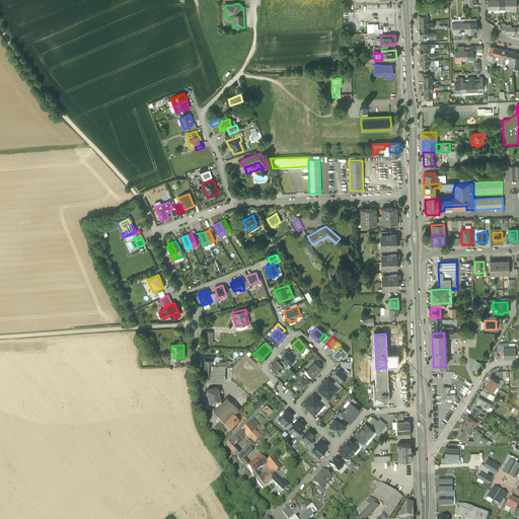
[(348,353),(340,346),(336,350),(332,353),(338,359),(341,356),(343,358),(348,353)]
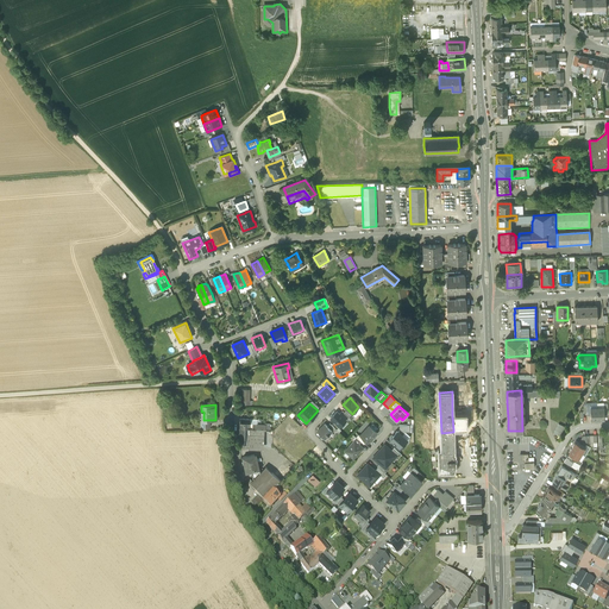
[(346,408),(344,412),(347,415),(351,420),(355,416),(352,414),(346,408)]
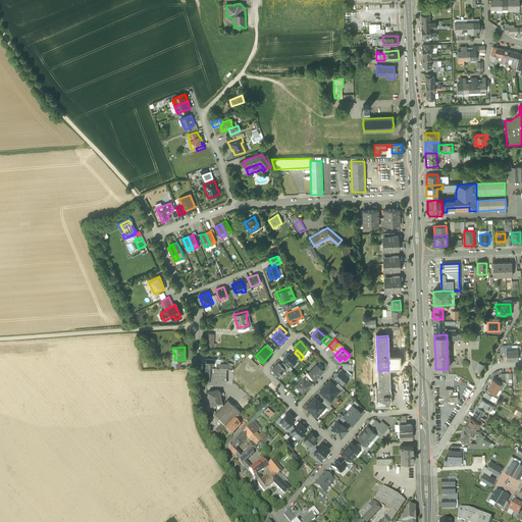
[(291,355),(289,353),(283,358),(292,365),(297,360),(295,359),(291,355)]
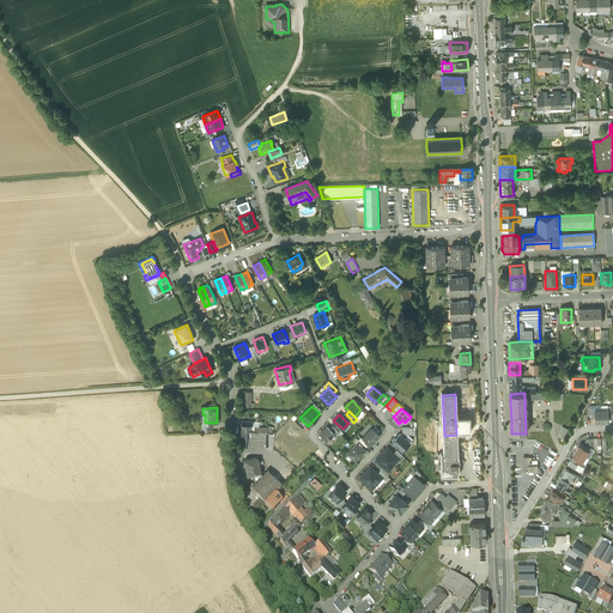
[(468,418),(455,418),(456,432),(469,431),(468,418)]
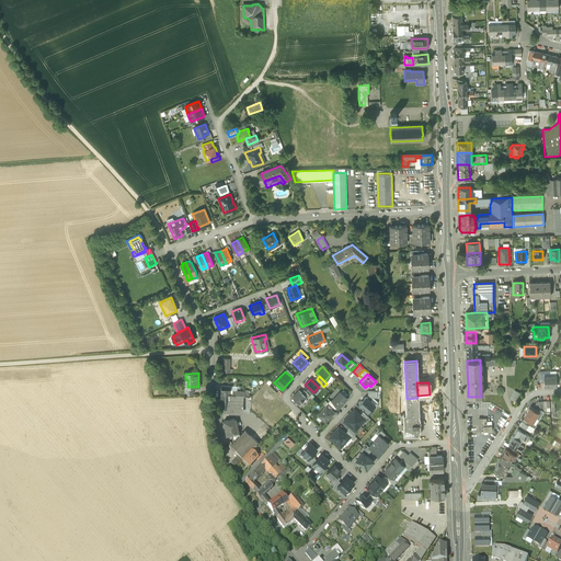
[(230,387),(221,386),(220,395),(230,396),(230,392),(230,387)]
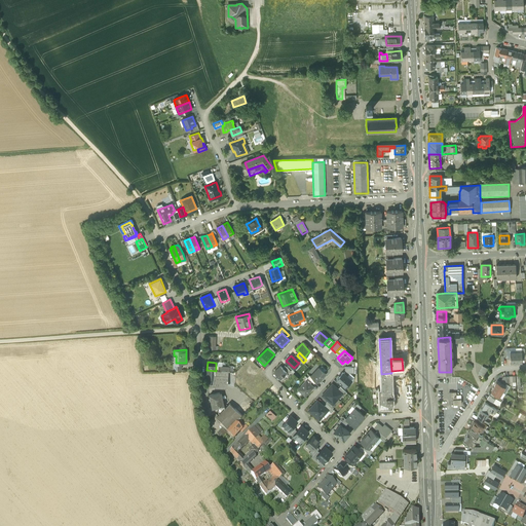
[(283,368),(280,366),(274,373),(280,379),(287,372),(283,368)]
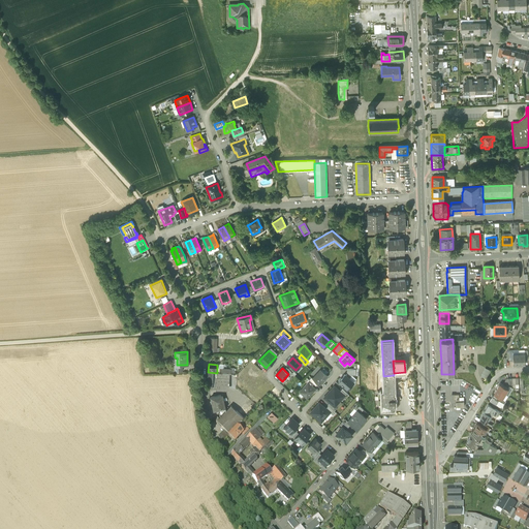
[(286,368),(284,370),(288,374),(290,376),(292,374),(286,368)]
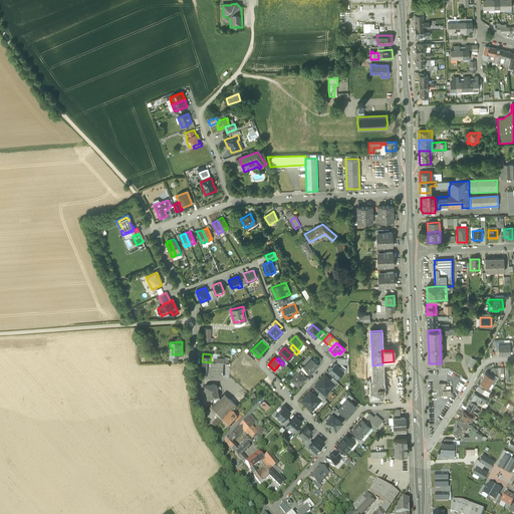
[(471,357),(467,365),(472,368),(476,359),(471,357)]
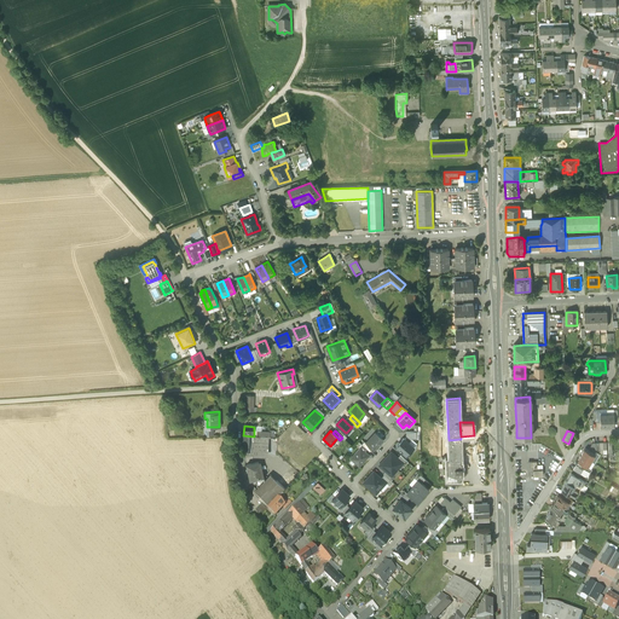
[(383,439),(375,433),(366,443),(372,447),(374,450),(383,439)]
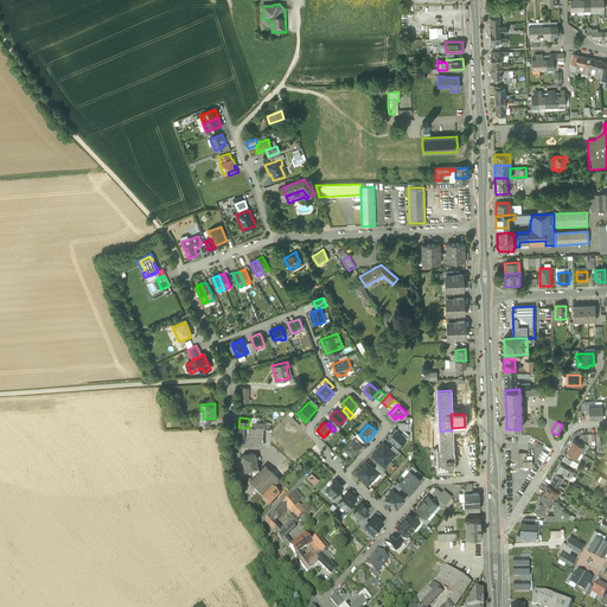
[(249,428),(238,427),(238,442),(248,442),(249,428)]
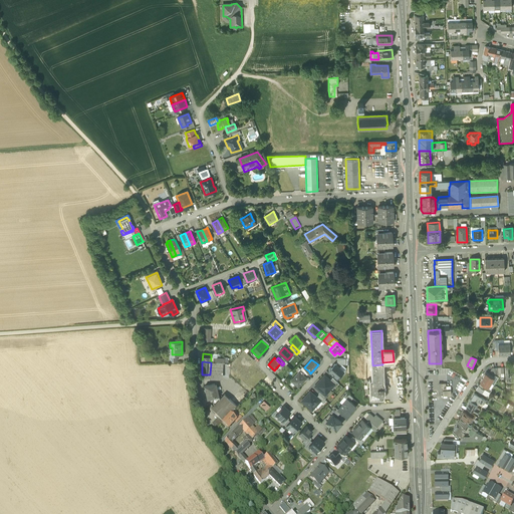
[(223,380),(224,363),(217,362),(211,362),(210,374),(210,379),(223,380)]
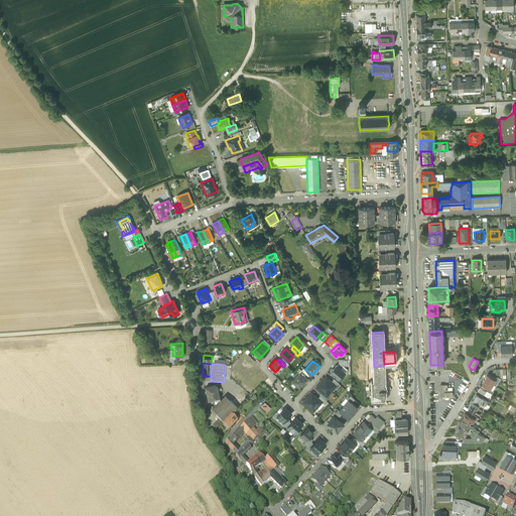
[(330,372),(339,379),(345,373),(341,369),(338,366),(337,365),(330,372)]
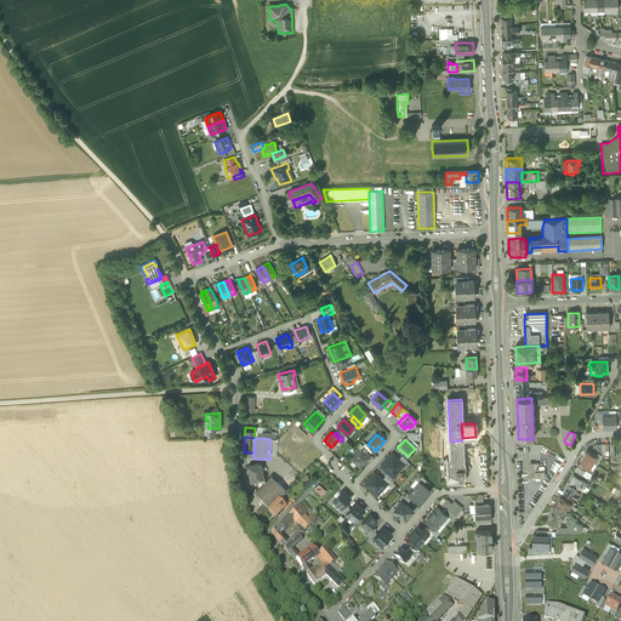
[(462,440),(450,442),(450,460),(462,460),(462,440)]
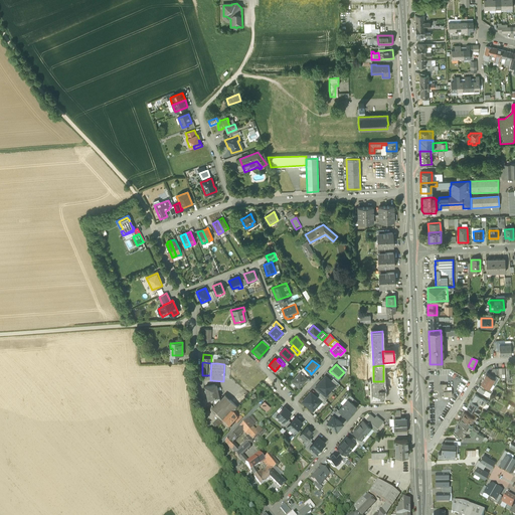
[(308,375),(310,372),(305,368),(303,366),(301,369),(305,373),(308,375)]
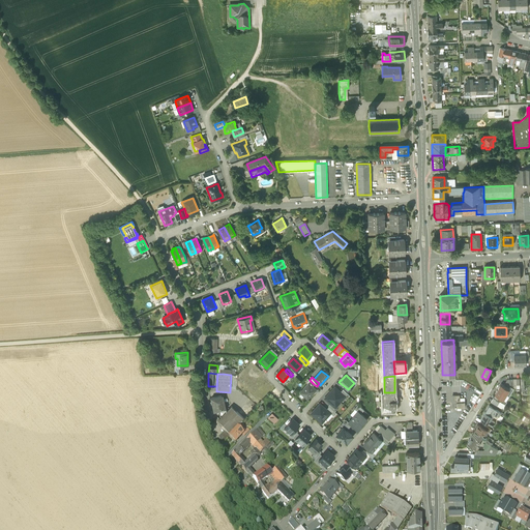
[(308,383),(312,386),(314,384),(310,380),(307,378),(305,380),(308,383)]
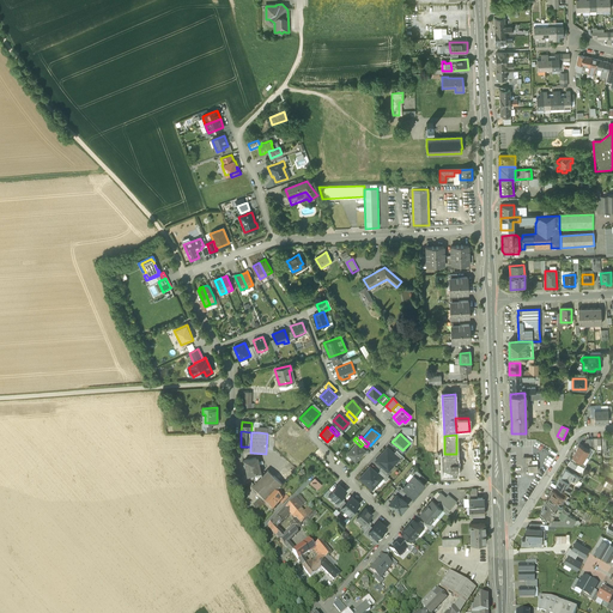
[(360,447),(357,443),(347,454),(356,461),(365,450),(360,447)]
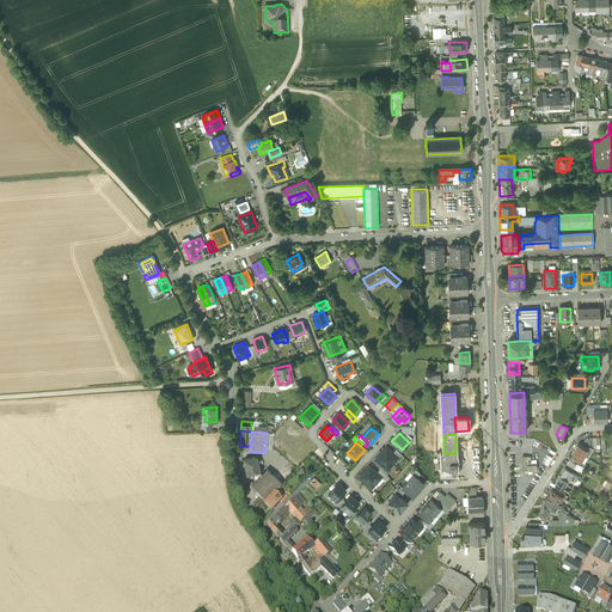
[(588,451),(577,444),(574,450),(585,457),(588,451)]
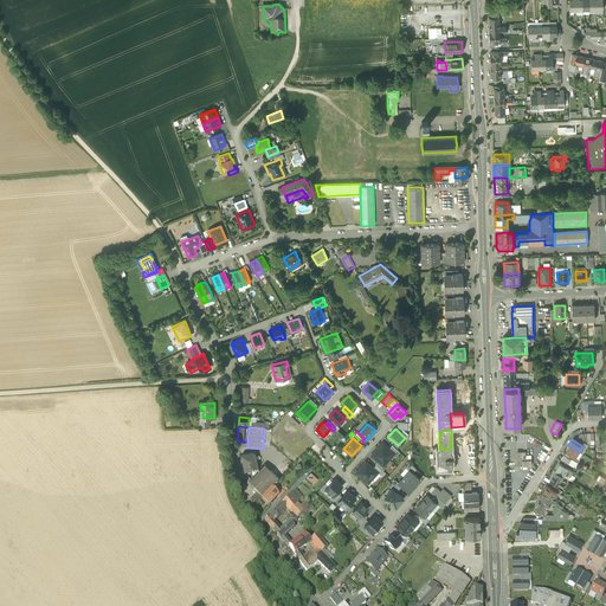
[(382,442),(376,449),(389,459),(395,453),(389,447),(382,442)]
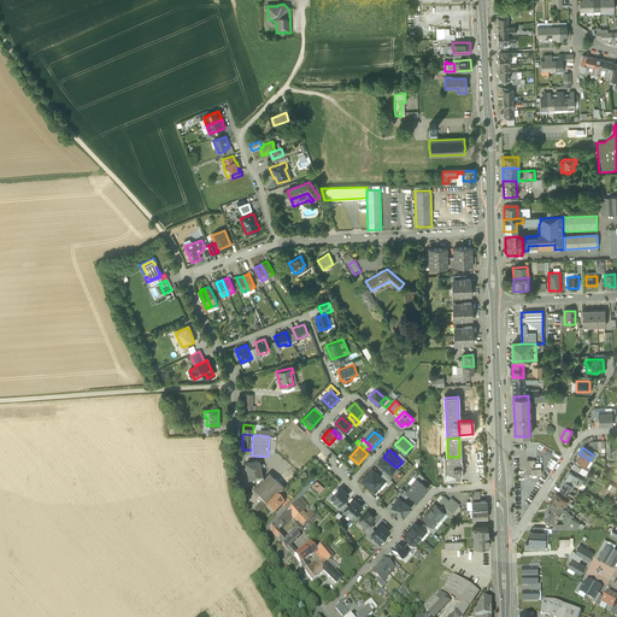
[(589,460),(579,453),(575,459),(581,463),(586,465),(589,460)]
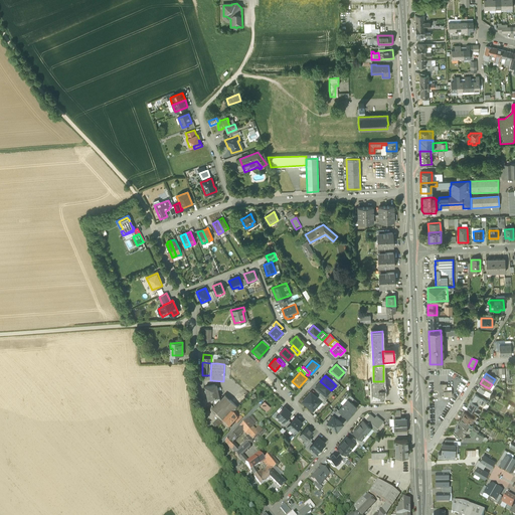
[(331,390),(320,381),(315,387),(321,392),(326,396),(331,390)]
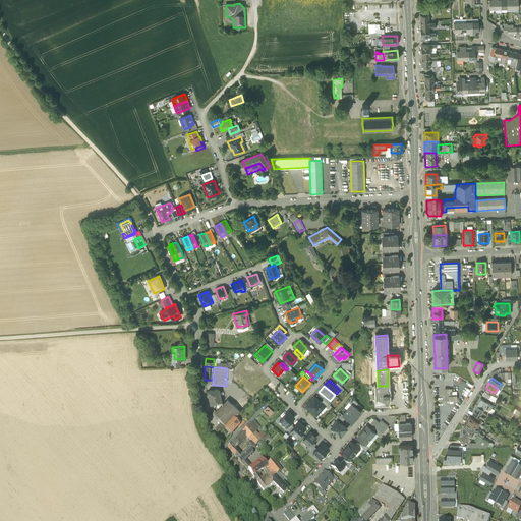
[(378,386),(375,386),(375,387),(377,387),(377,390),(375,390),(375,399),(377,399),(377,403),(377,404),(389,403),(388,399),(389,399),(389,389),(388,389),(388,386),(378,386)]
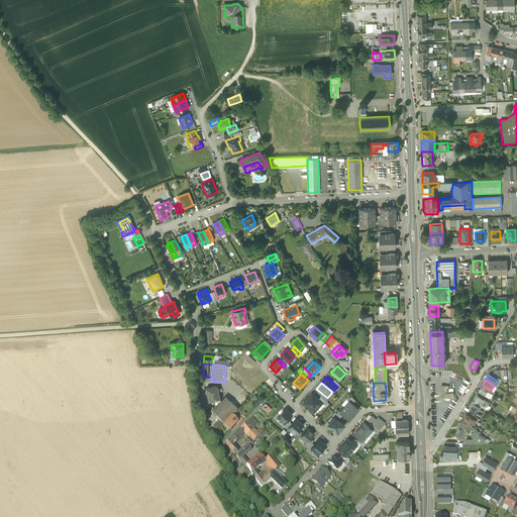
[(217,391),(216,387),(206,389),(209,402),(214,401),(215,407),(220,404),(219,400),(220,400),(218,391),(217,391)]
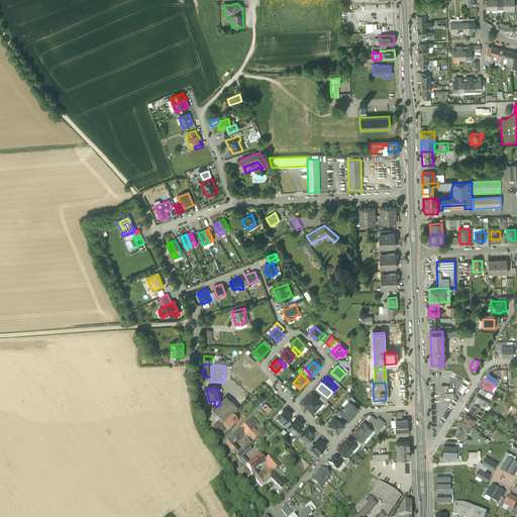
[(318,399),(312,394),(303,403),(313,412),(322,403),(318,399)]
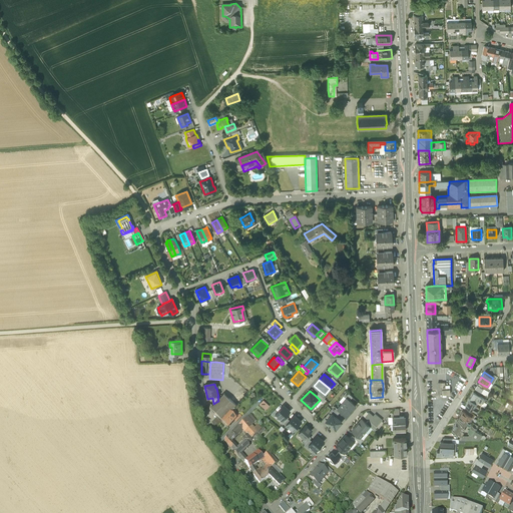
[(346,398),(350,401),(352,397),(346,392),(343,395),(346,398)]
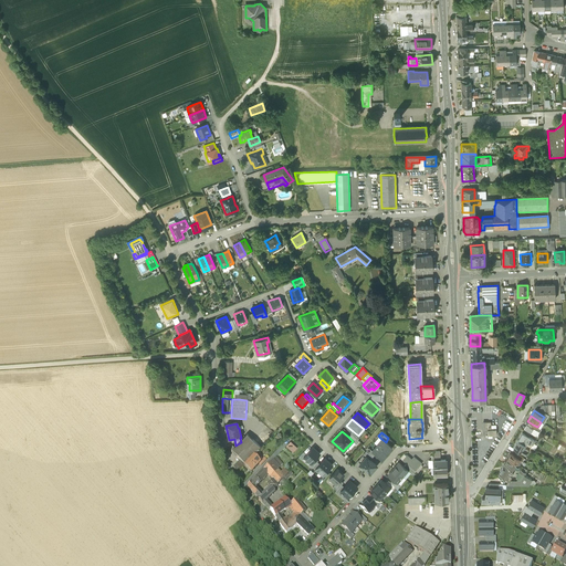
[(526,435),(522,432),(517,440),(525,444),(527,441),(532,444),(534,440),(528,437),(526,435)]
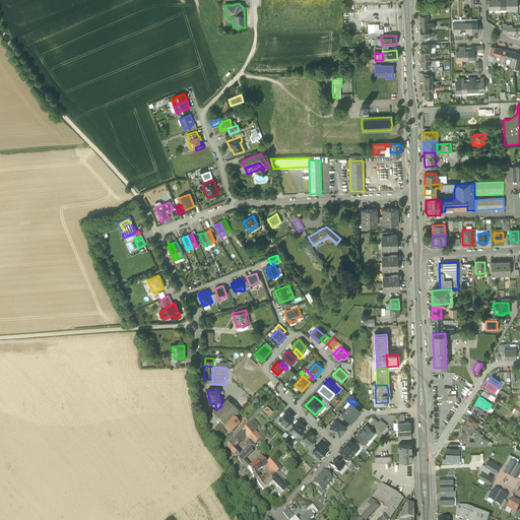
[(226,399),(221,406),(216,409),(215,411),(213,413),(212,414),(225,427),(234,417),(240,411),(226,399)]
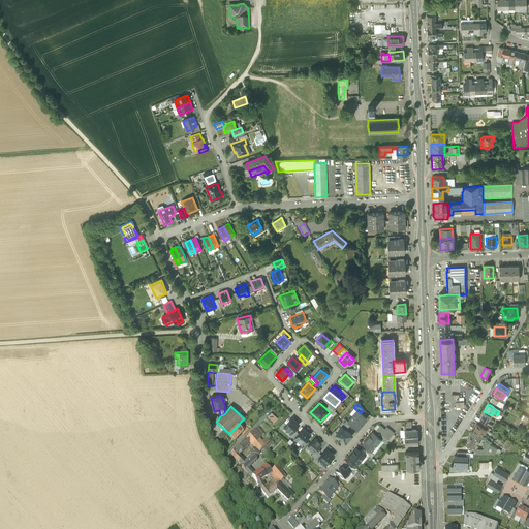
[(334,410),(329,406),(325,408),(330,412),(333,414),(335,412),(334,410)]
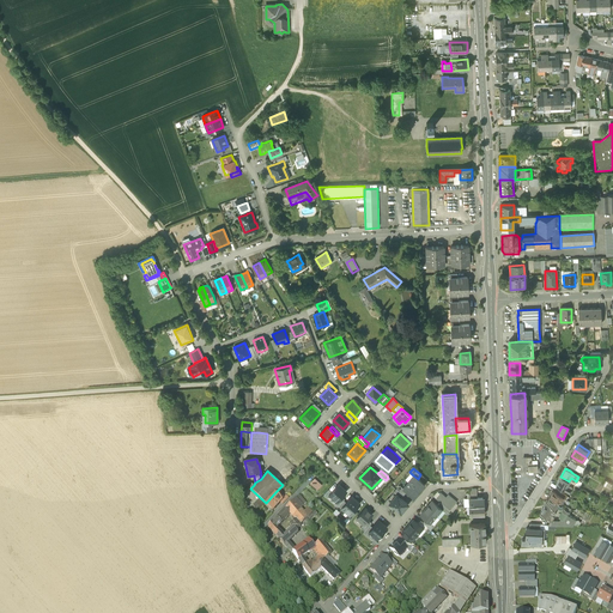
[(413,475),(408,481),(419,491),(425,485),(418,479),(413,475)]
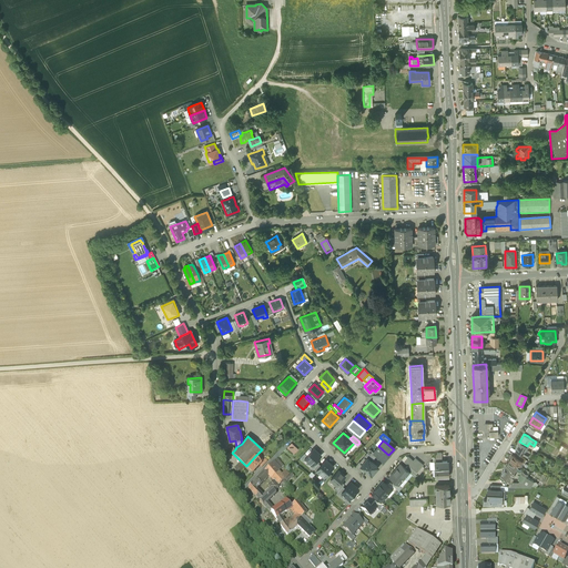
[(291,442),(286,447),(294,454),(298,448),(291,442)]
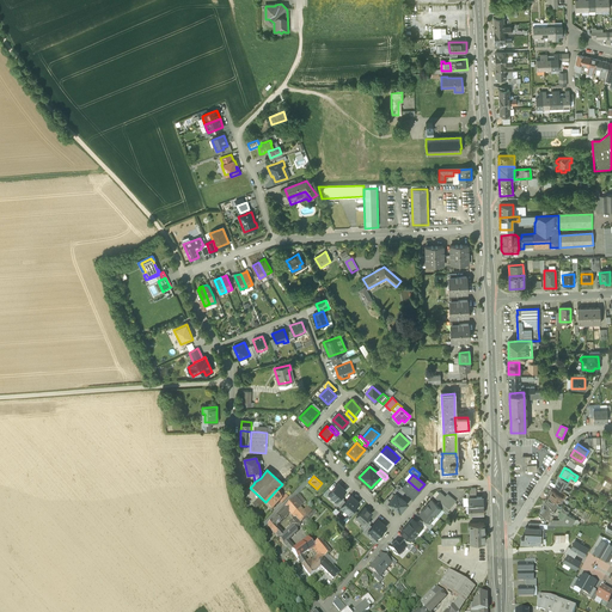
[(568,481),(560,476),(555,484),(560,487),(558,487),(562,489),(562,488),(568,491),(571,487),(565,484),(568,481)]
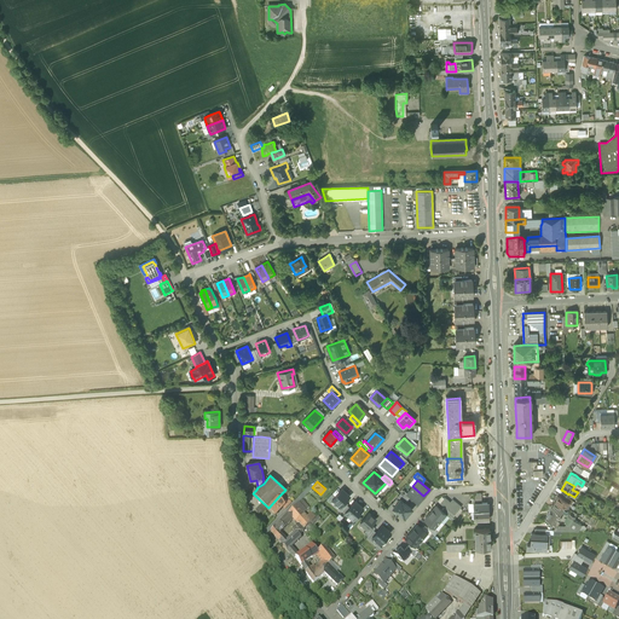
[(423,496),(412,486),(406,493),(410,496),(418,502),(423,496)]
